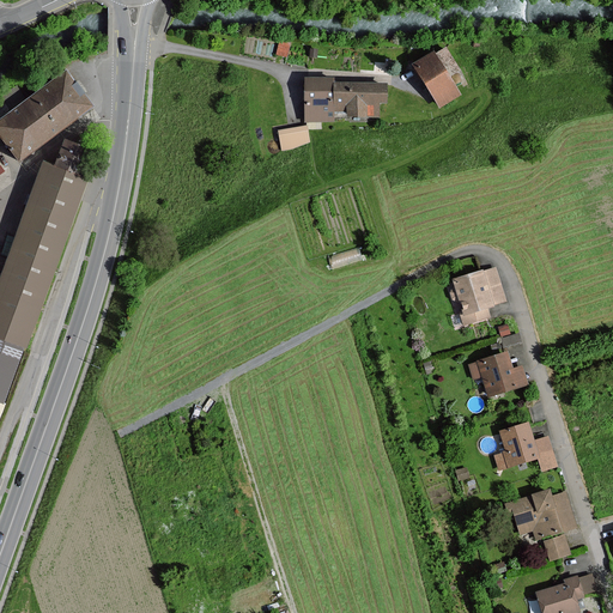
[(414,65),(423,79),(436,101),(441,107),(461,95),(456,87),(435,52),(414,65)]
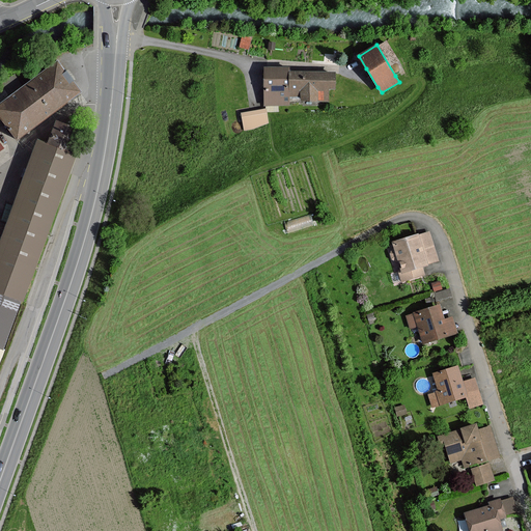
[(58,61),(0,104),(0,115),(17,139),(80,91),(58,61)]
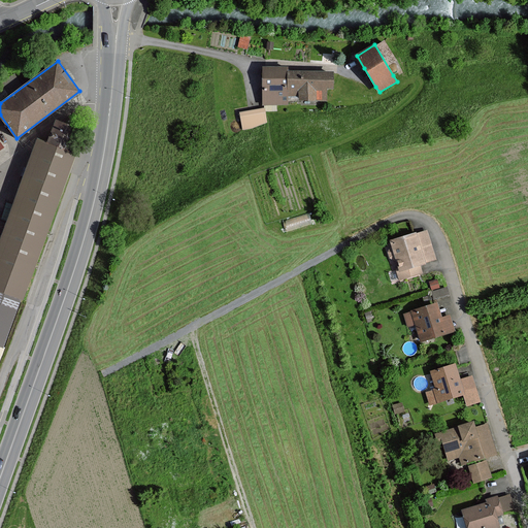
[(264,68),(264,104),(274,104),(288,104),(288,96),(300,96),(300,100),(326,100),(326,88),(332,88),(332,72),(288,72),(288,68),(264,68)]
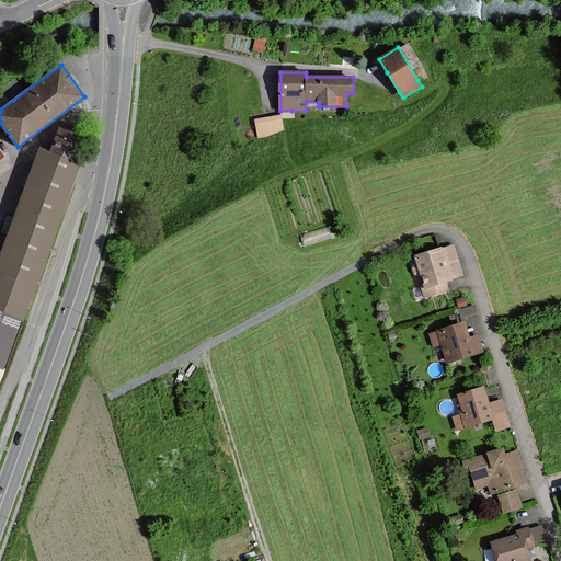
[(283,129),(279,115),(263,118),(255,119),(259,138),(283,129)]
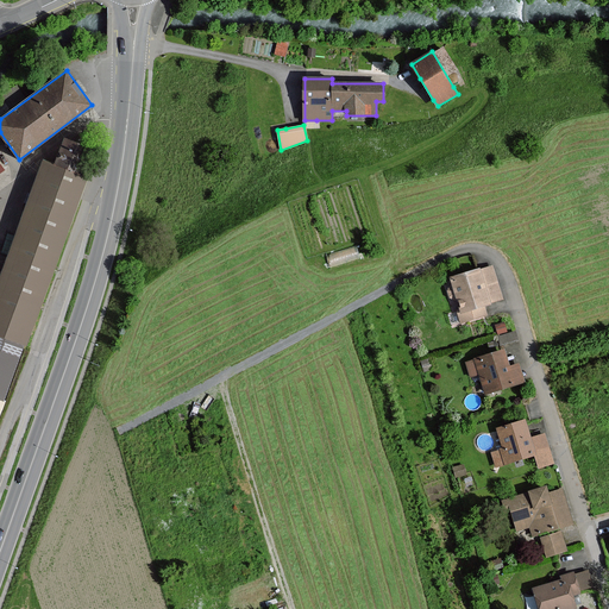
[(0,418),(7,400),(27,344),(88,179),(80,175),(89,149),(64,140),(55,167),(44,163),(0,283),(0,418)]
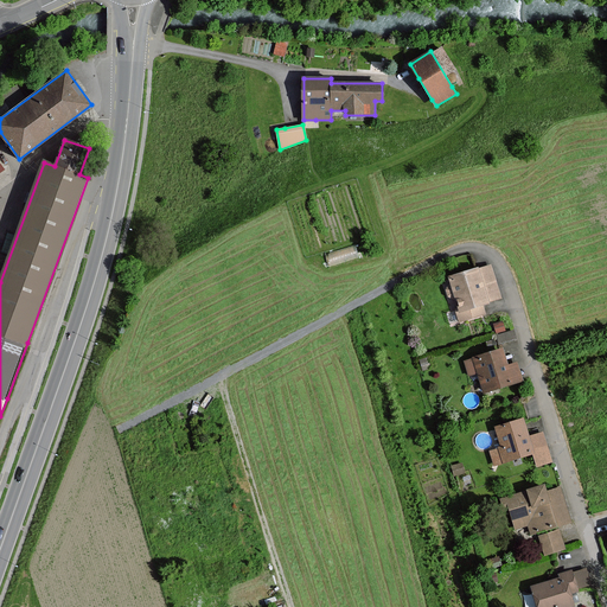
[(353,243),(333,251),(333,249),(326,253),(330,263),(357,254),(353,243)]
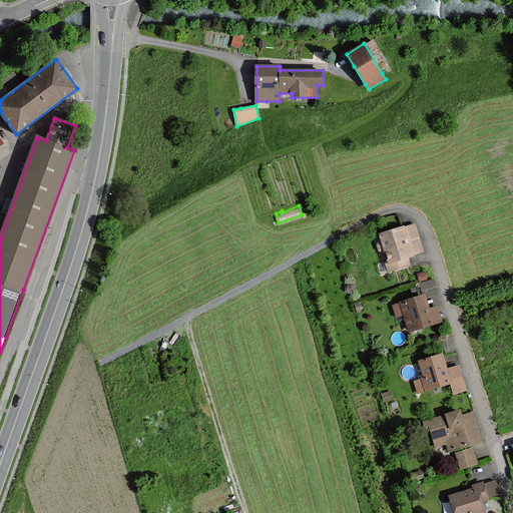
[(379,250),(382,251),(386,250),(390,264),(387,264),(389,272),(410,266),(408,258),(413,257),(413,255),(423,252),(415,225),(405,228),(405,226),(392,230),(381,233),(383,240),(379,241),(377,244),(379,250)]
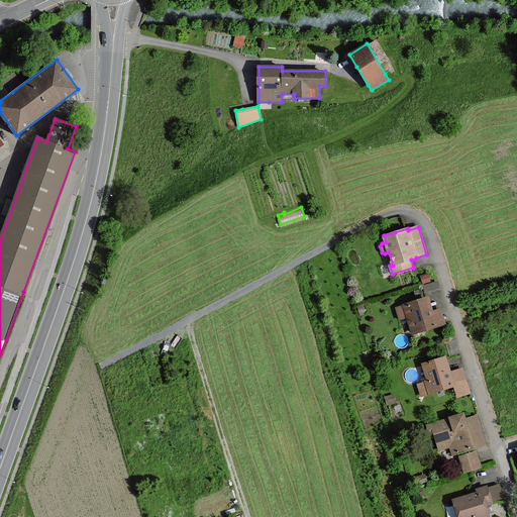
[(430,282),(428,274),(421,276),(423,284),(430,282)]
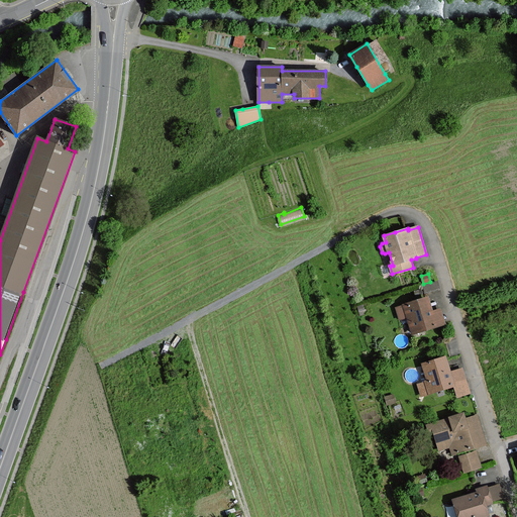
[(428,297),(397,307),(401,319),(408,316),(413,333),(445,323),(440,309),(433,312),(428,297)]
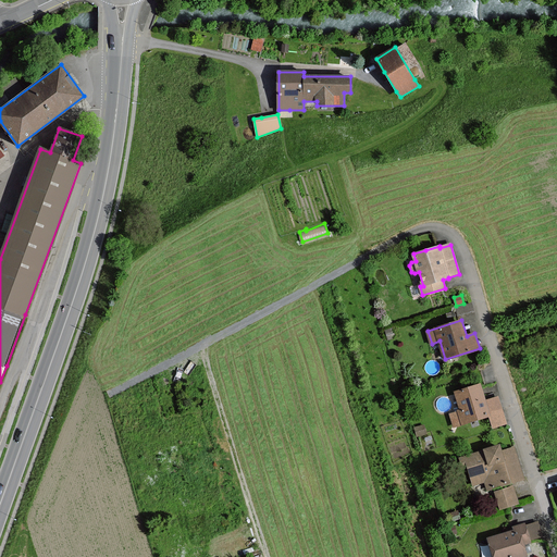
[(452,415),(455,425),(461,424),(491,416),(494,426),(507,423),(499,396),(485,400),(481,385),(456,393),(461,411),(458,412),(452,415)]
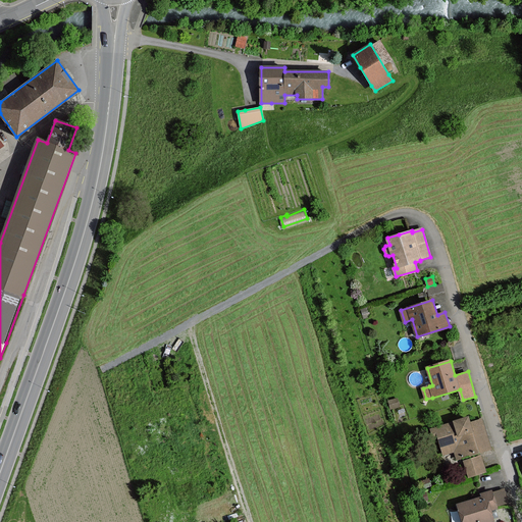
[(458,459),(467,456),(479,453),(484,451),(491,449),(482,419),(470,423),(468,417),(454,421),(454,423),(432,429),(435,438),(439,436),(445,454),(455,451),(458,459)]
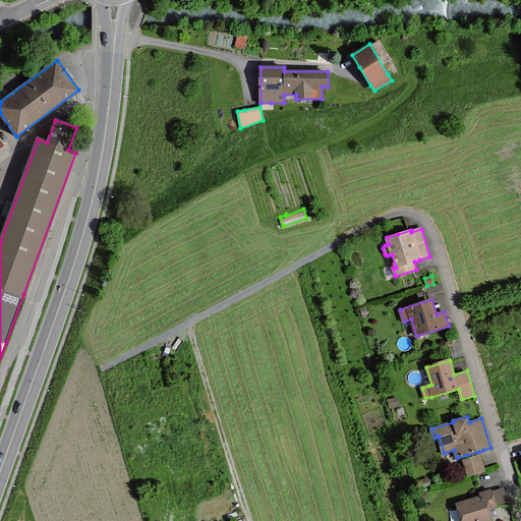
[(484,470),(479,455),(463,460),(468,475),(484,470)]
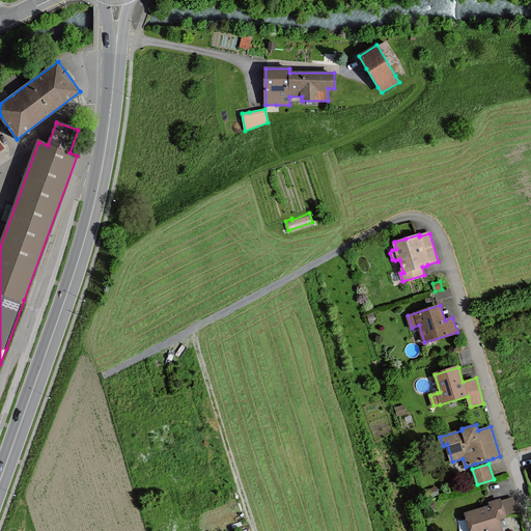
[(492,505),(468,512),(473,530),(495,530),(504,529),(501,519),(508,516),(507,514),(518,511),(513,498),(503,501),(502,499),(491,502),(492,505)]
